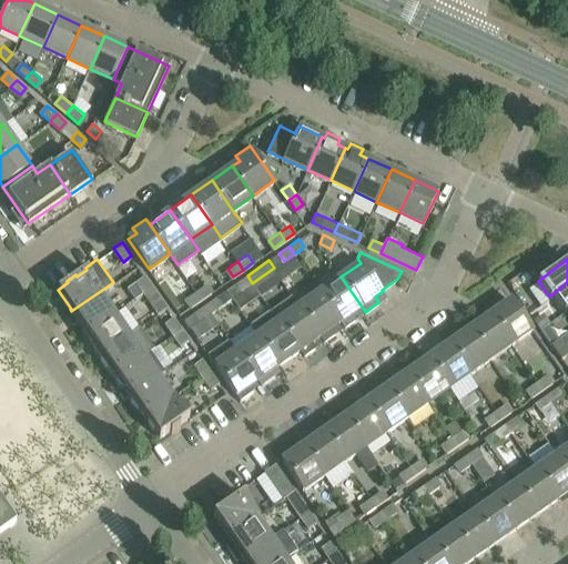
[(135,280),(144,292),(152,286),(144,274),(135,280)]
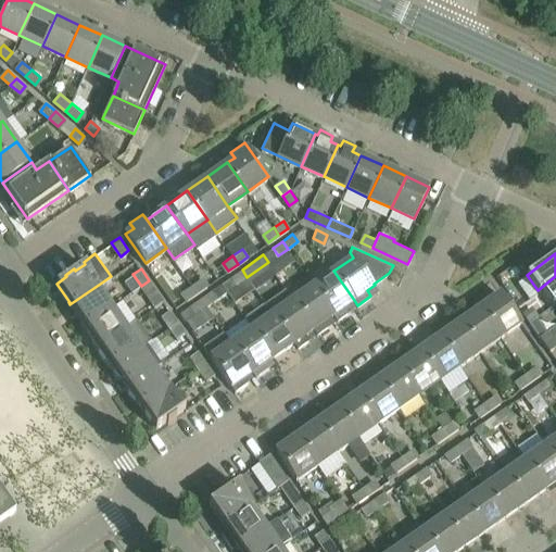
[(247,277),(242,270),(222,284),(227,291),(247,277)]
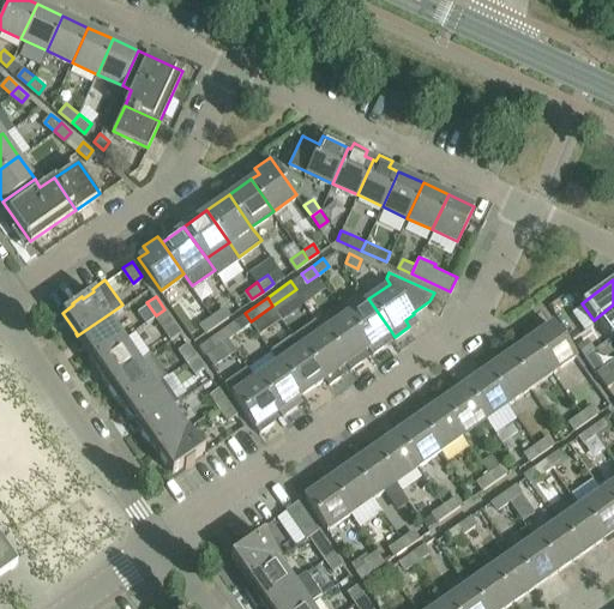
[(345,314),(368,347),(372,353),(386,342),(383,336),(391,331),(368,299),(345,314)]
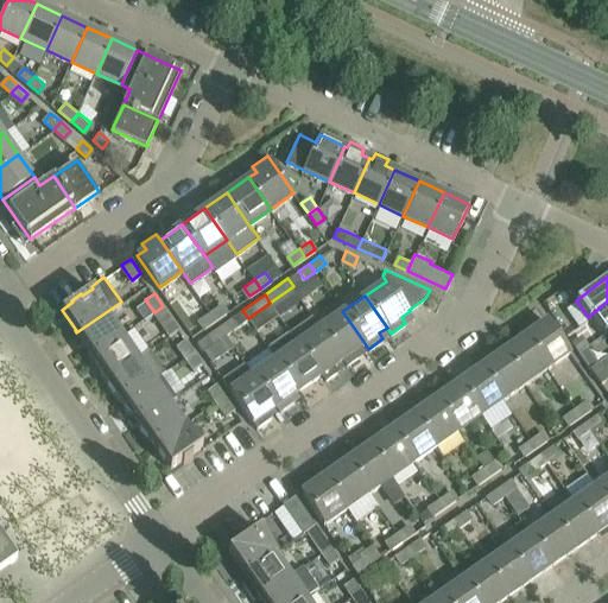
[(603,331),(607,328),(607,302),(588,317),(589,318),(593,316),(603,331)]
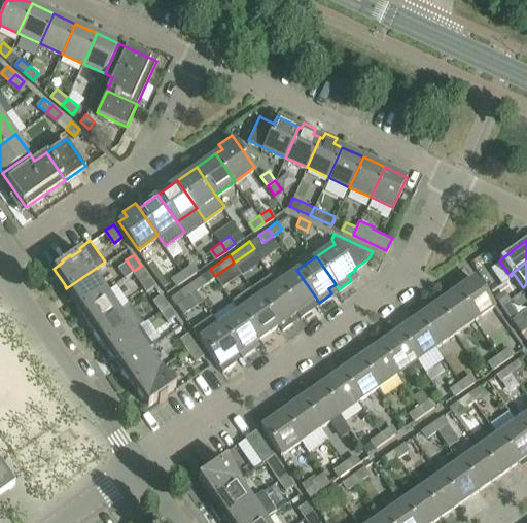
[(191,263),(182,270),(187,277),(197,270),(191,263)]
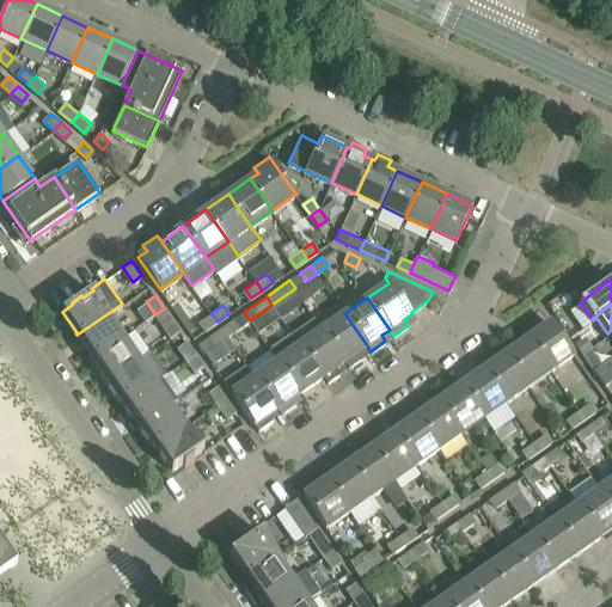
[(179,330),(172,320),(164,308),(155,314),(171,336),(179,330)]
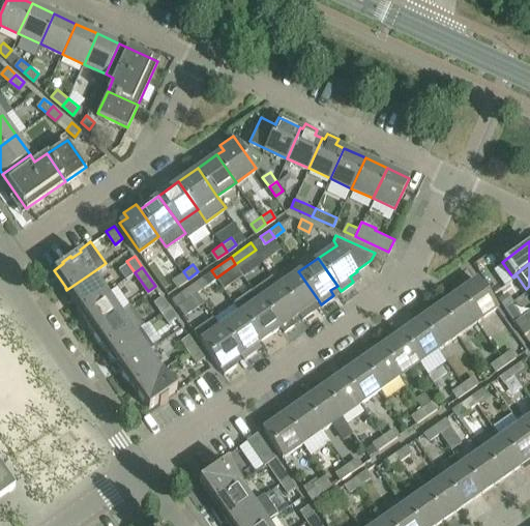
[(95,271),(95,270),(66,290),(66,291),(68,291),(71,295),(77,308),(79,311),(107,291),(94,272),(95,271)]
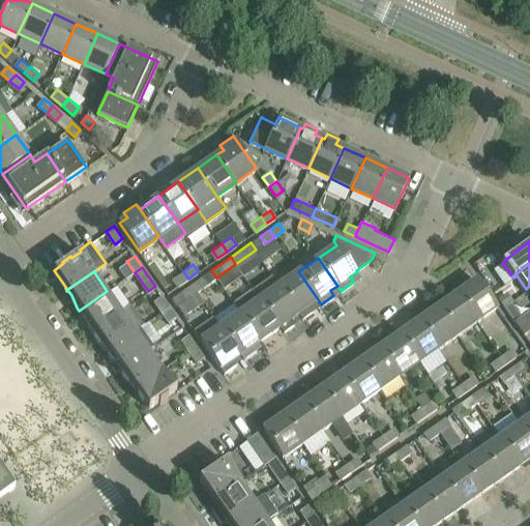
[(197,291),(216,278),(211,270),(192,284),(197,291)]
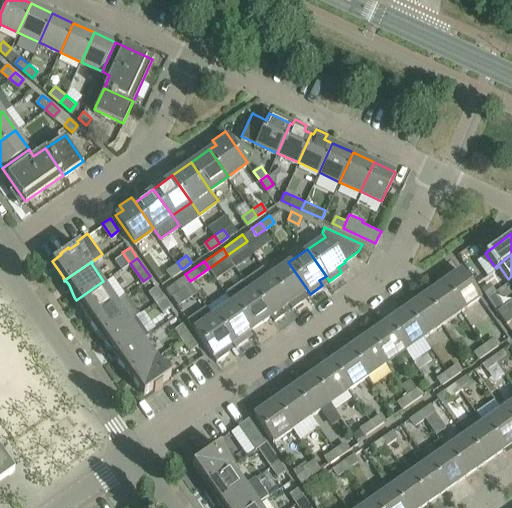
[(182,269),(177,262),(168,268),(173,275),(182,269)]
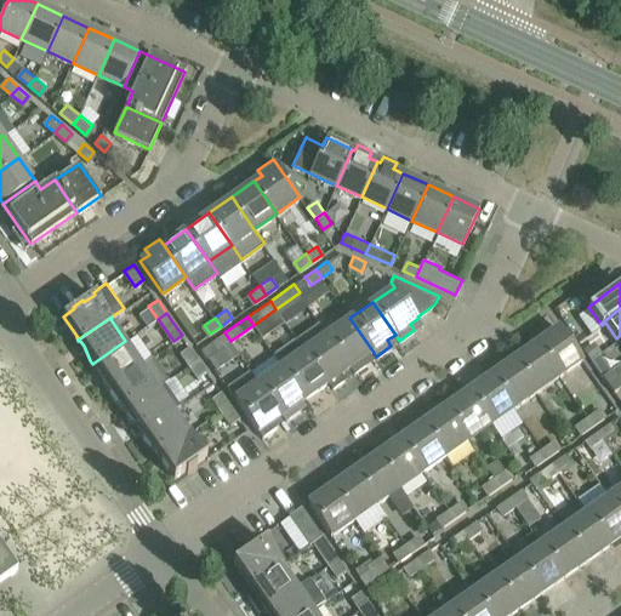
[(364,355),(372,351),(349,318),(328,334),(349,366),(354,372),(369,361),(364,355)]
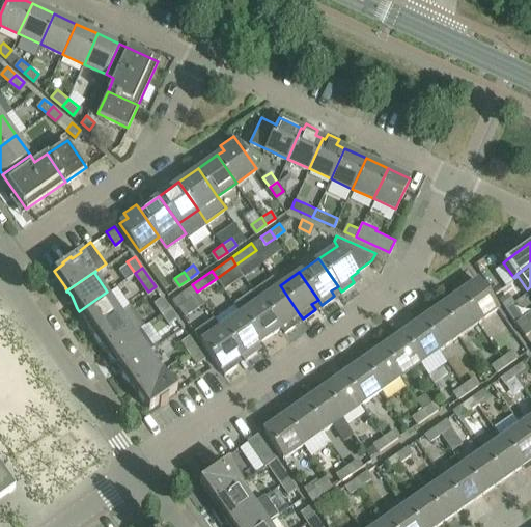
[(299,313),(280,285),(273,275),(253,288),(260,299),(280,327),(281,326),(285,331),(296,324),(291,319),(299,313)]
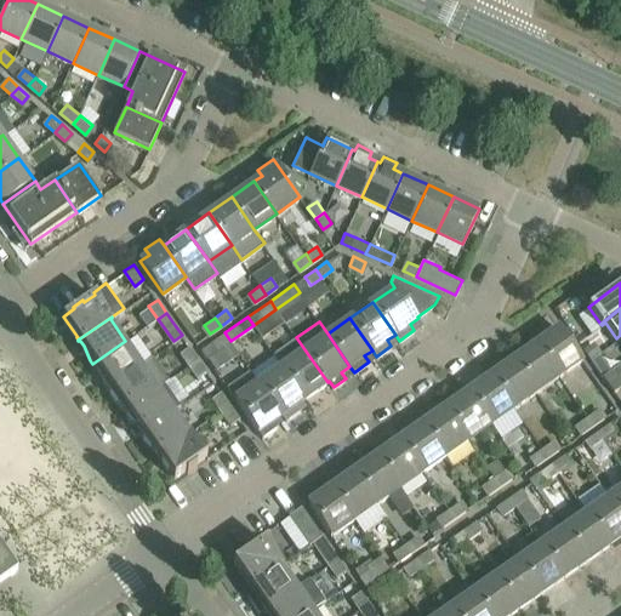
[(582,358),(560,326),(537,342),(559,375),(582,358)]
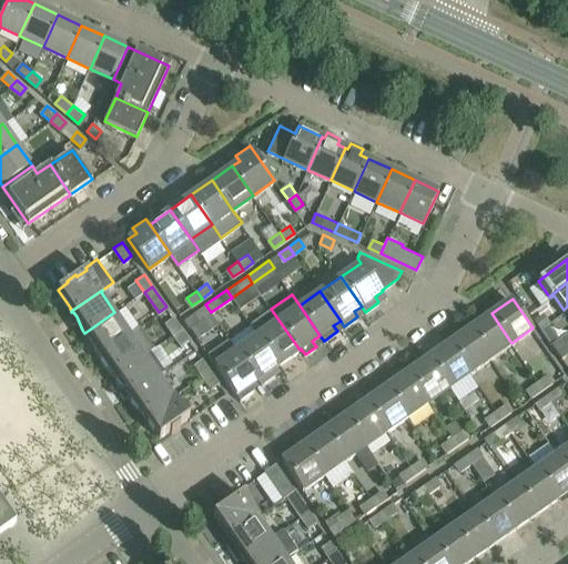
[(190,328),(211,312),(205,304),(184,319),(190,328)]
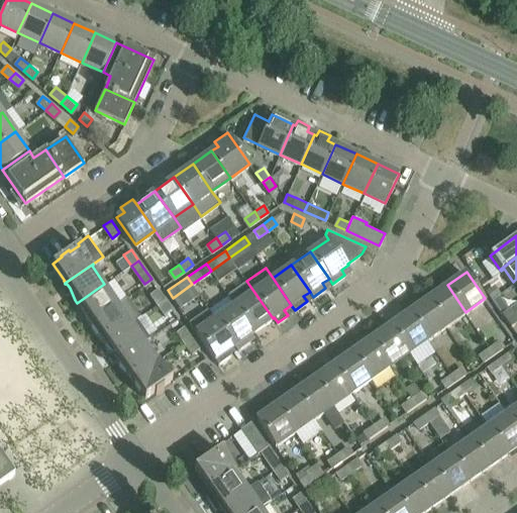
[(273,318),(253,291),(246,281),(227,294),(234,304),(253,331),(273,318)]
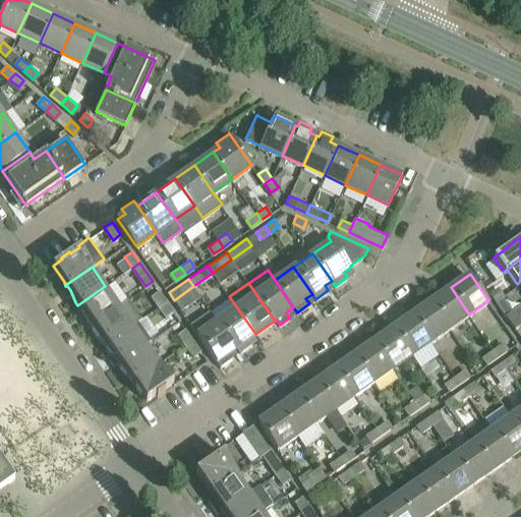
[(118,305),(105,286),(77,305),(78,306),(80,304),(83,309),(88,322),(91,325),(118,305)]
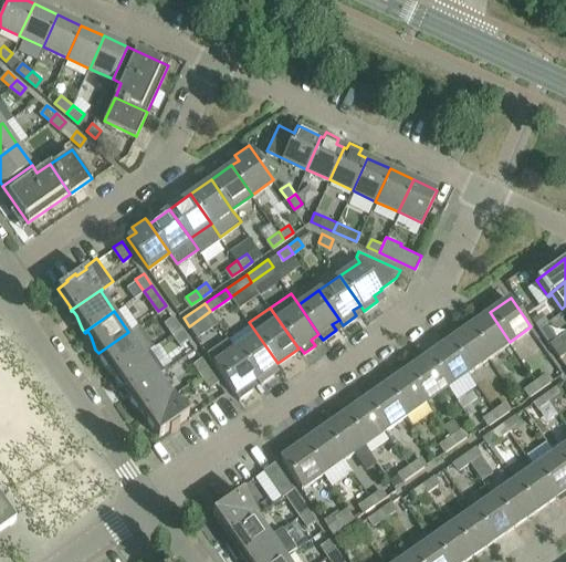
[(510,342),(490,312),(469,326),(489,356),(510,342)]
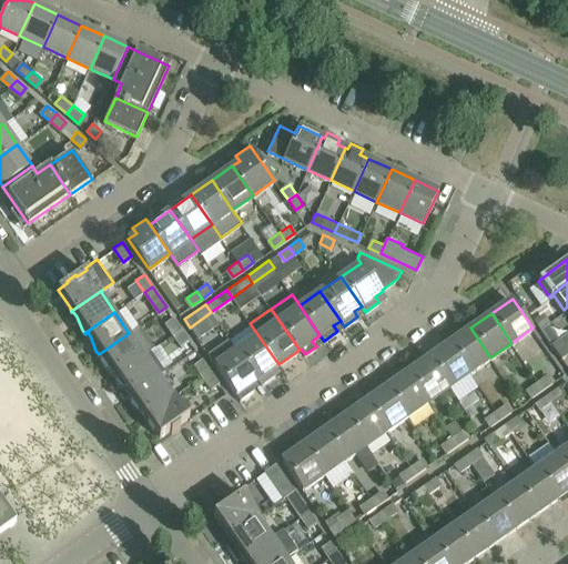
[(541,313),(535,319),(540,328),(546,324),(548,322),(541,313)]
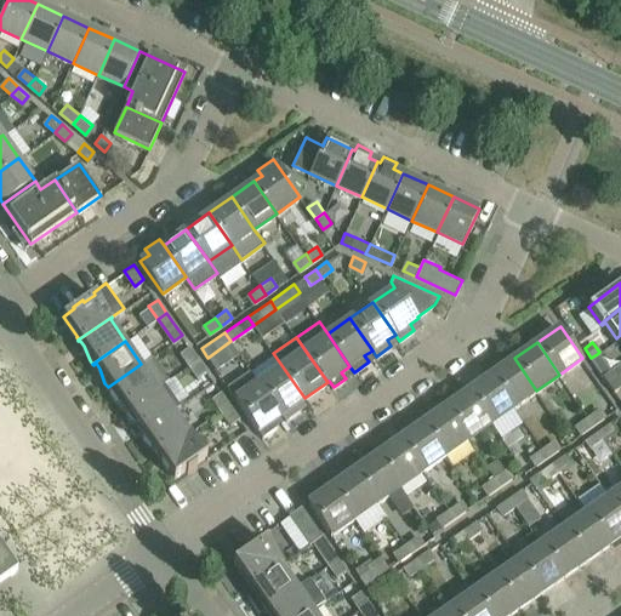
[(181,352),(189,364),(198,358),(189,344),(181,352)]
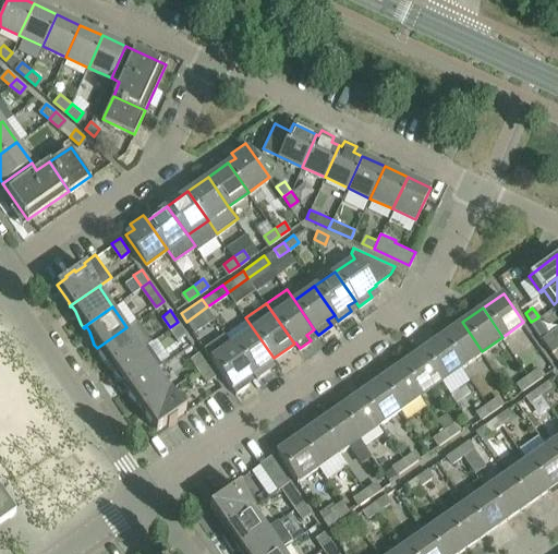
[(536,318),(531,322),(542,337),(549,332),(538,316),(536,318)]
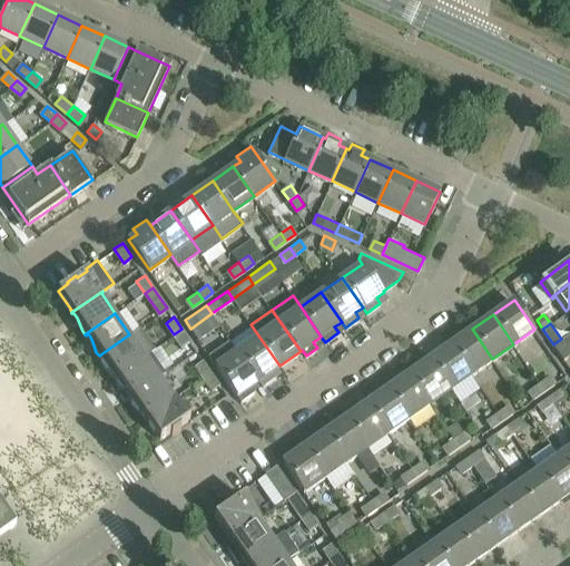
[(114,377),(144,355),(151,350),(155,348),(140,327),(129,334),(99,355),(114,377)]
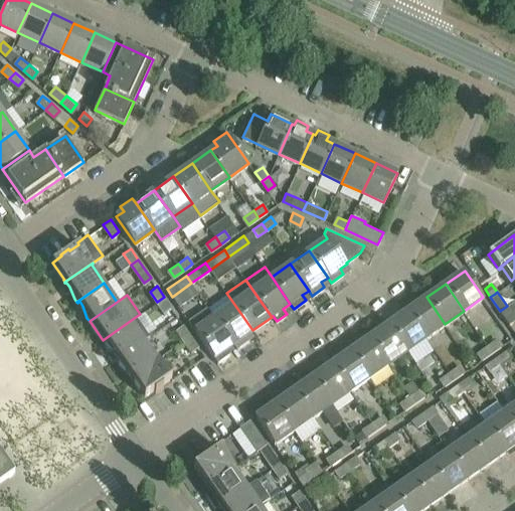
[(171,307),(164,297),(157,302),(150,308),(157,318),(171,307)]
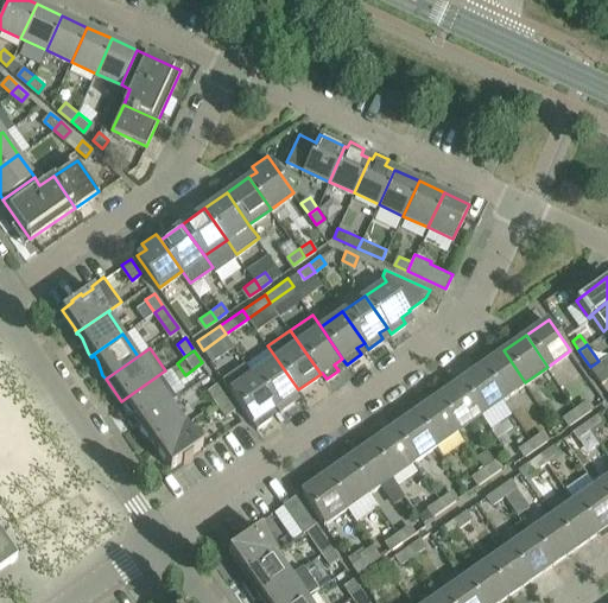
[(525,382),(504,350),(481,366),(504,398),(525,382)]
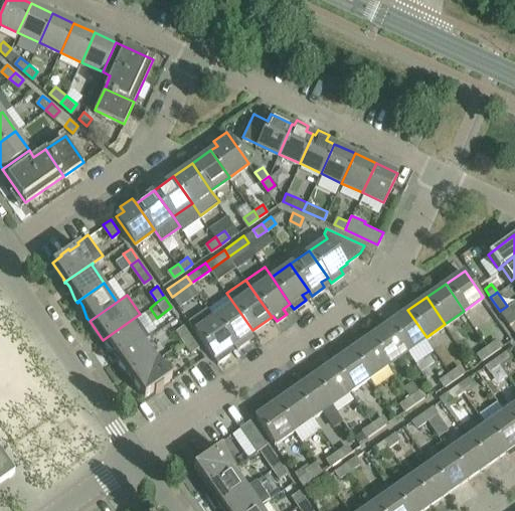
[(252,330),(233,303),(215,316),(233,343),(237,348),(249,339),(245,334),(252,330)]
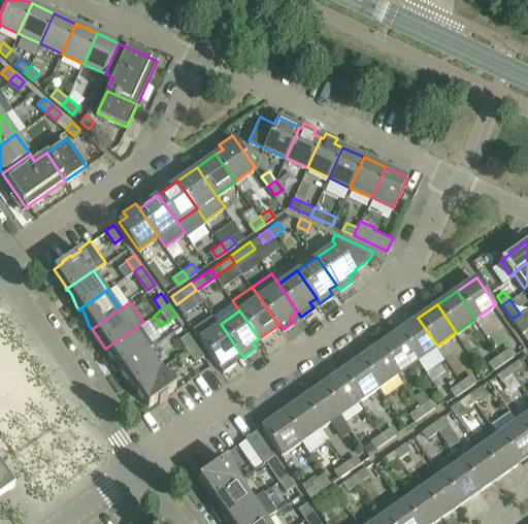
[(520,314),(513,319),(522,332),(527,327),(527,323),(521,313),(520,314)]
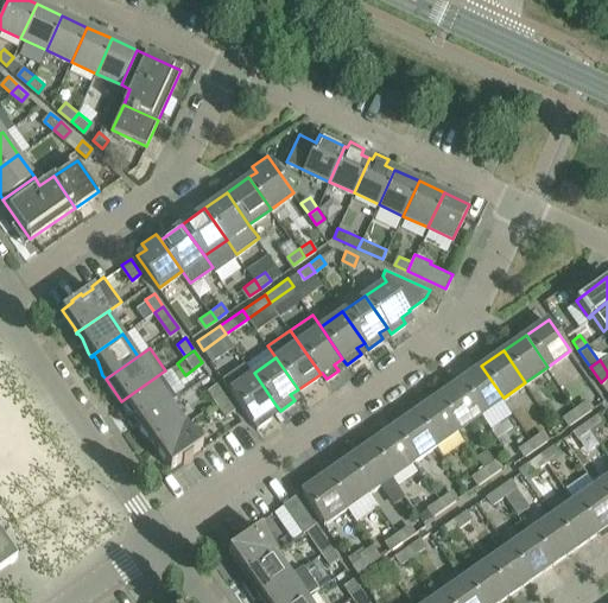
[(276,405),(254,373),(246,362),(223,379),(253,421),(253,420),(257,426),(272,416),(268,411),(276,405)]
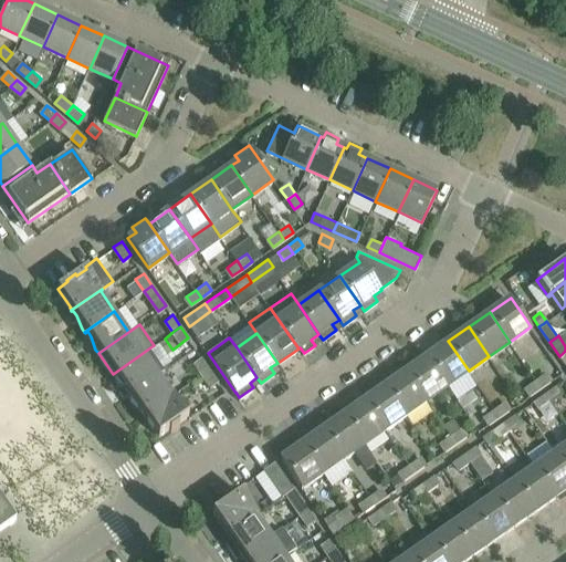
[(469,371),(448,341),(427,356),(448,385),(469,371)]
